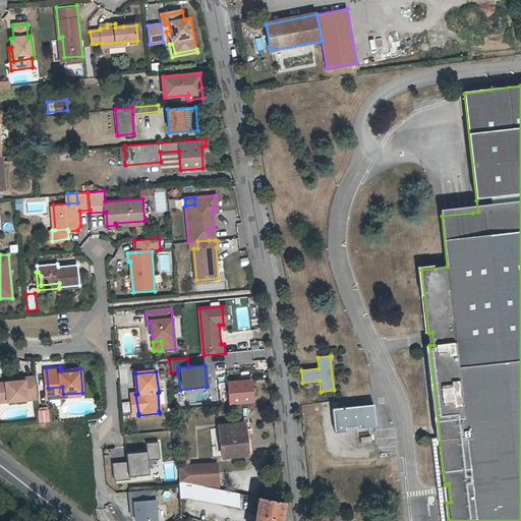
[(0,394),(9,393),(9,398),(26,397),(38,396),(35,373),(25,374),(25,378),(11,379),(0,380),(0,394)]
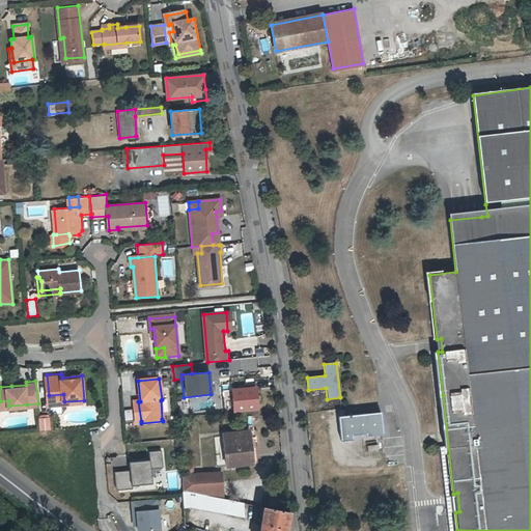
[(232,390),(228,391),(229,396),(233,395),(234,410),(256,408),(254,387),(232,389),(232,390)]
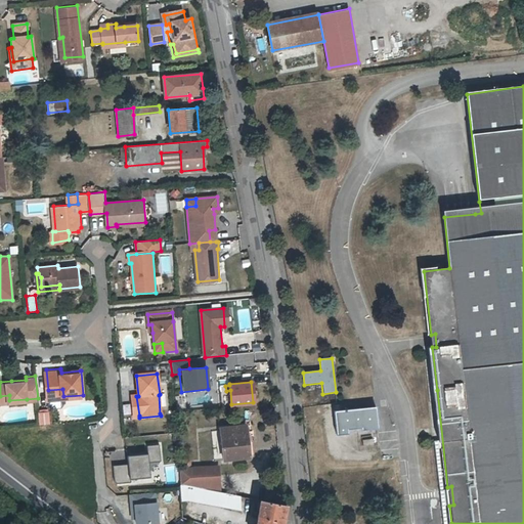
[(62,389),(48,390),(48,398),(63,396),(62,389)]
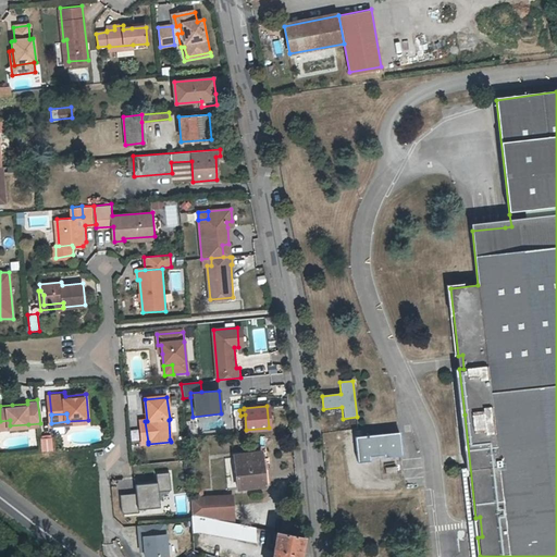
[(400,433),(356,438),(359,463),(372,462),(371,457),(386,456),(386,458),(404,456),(400,433)]
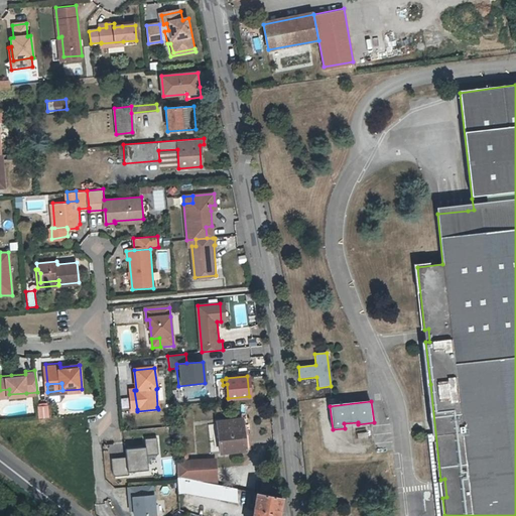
[(47,405),(38,406),(39,418),(48,417),(47,405)]
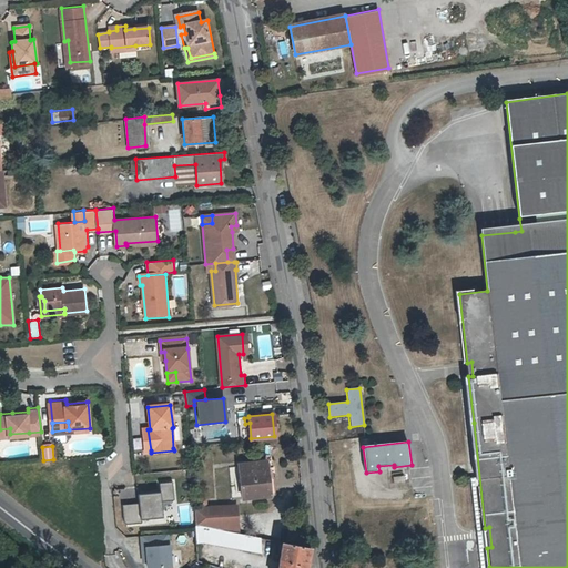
[(240,500),(270,497),(264,459),(236,464),(240,500)]
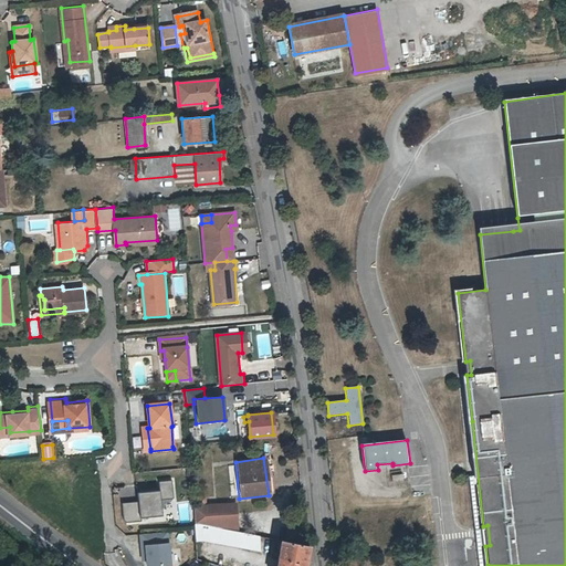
[(137,502),(122,503),(123,523),(140,522),(140,519),(160,516),(159,499),(173,498),(171,481),(158,482),(159,491),(136,493),(137,502)]
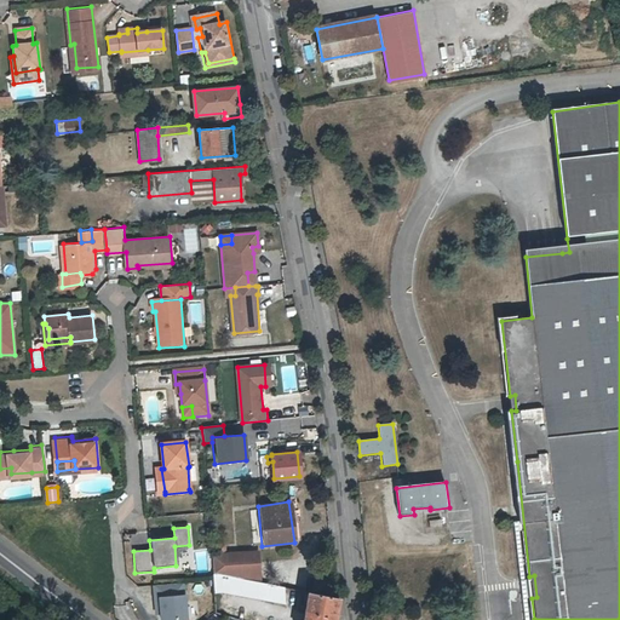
[(148,549),(147,533),(126,534),(127,550),(148,549)]
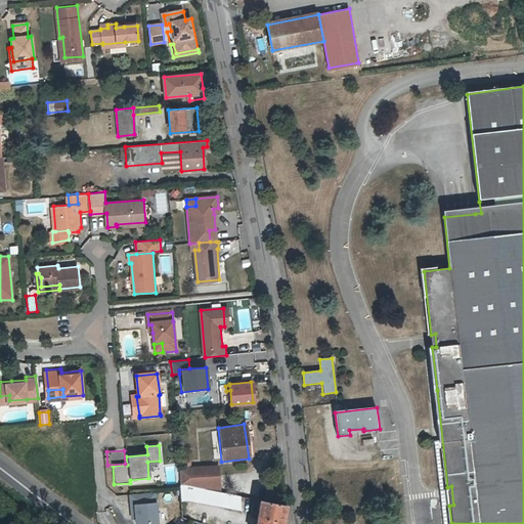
[(183,468),(179,468),(180,484),(219,491),(219,467),(190,467),(183,468)]
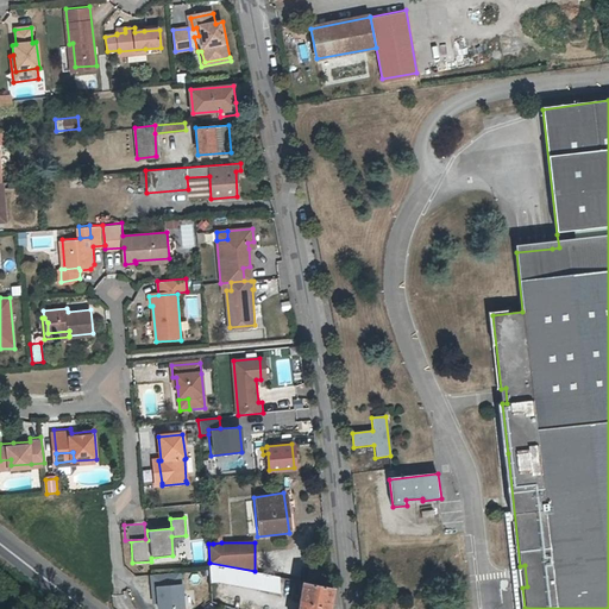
[(255,571),(209,563),(209,570),(209,578),(281,592),(281,576),(255,571)]
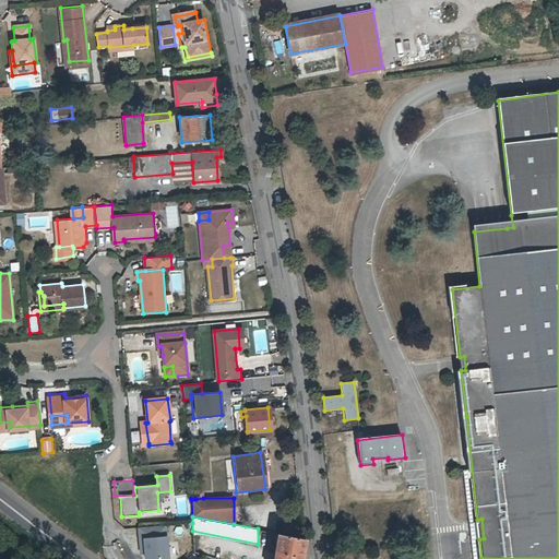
[(166,526),(139,527),(140,554),(145,554),(145,558),(155,558),(167,558),(166,526)]
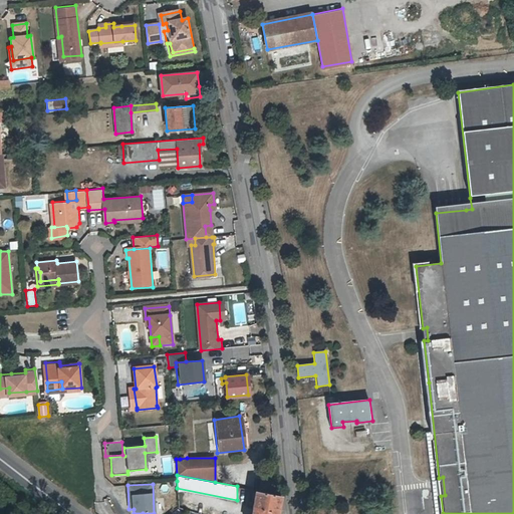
[(277,513),(281,495),(279,494),(256,490),(253,505),(250,504),(250,507),(253,508),(251,513),(249,513),(248,513),(277,513)]
